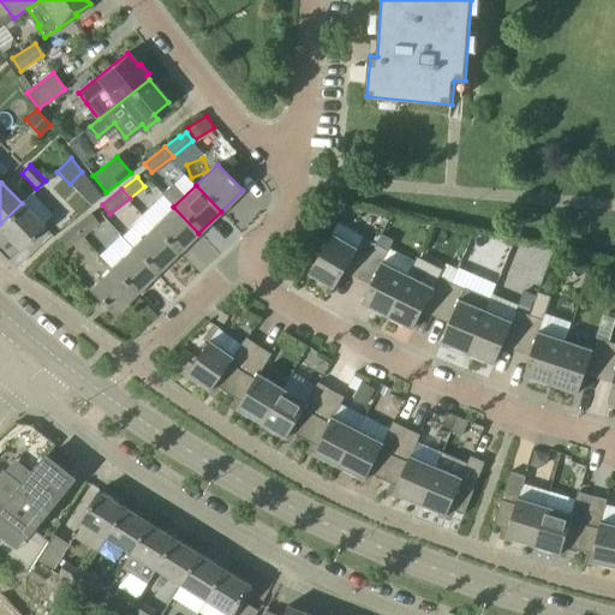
[(37,220),(22,203),(0,224),(0,232),(18,251),(45,226),(37,220)]
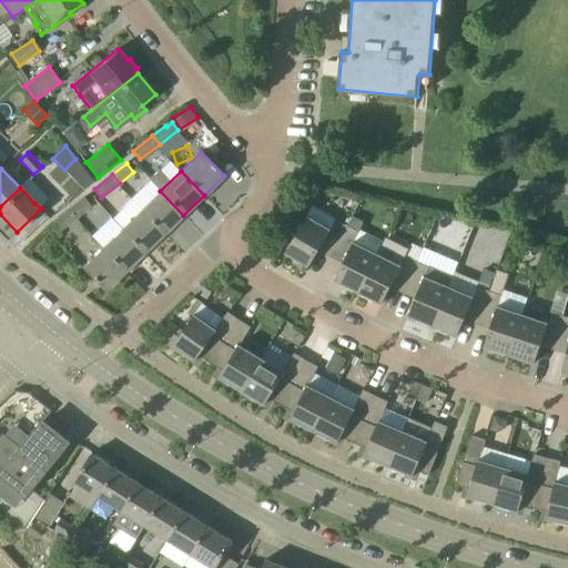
[(164,234),(183,215),(160,191),(141,210),(164,234)]
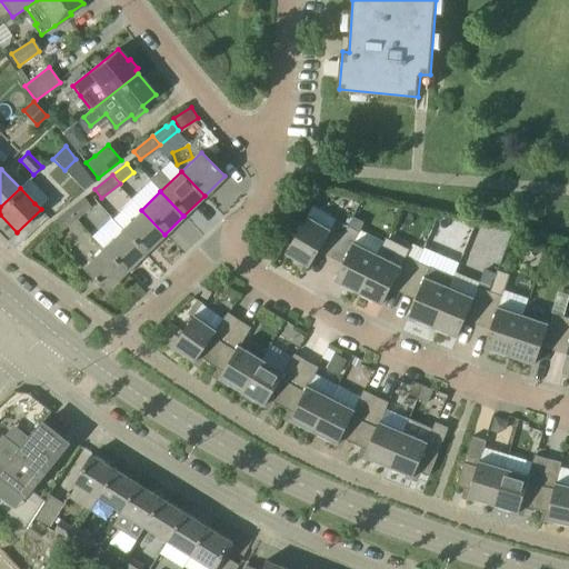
[(71,209),(78,217),(91,206),(85,198),(71,209)]
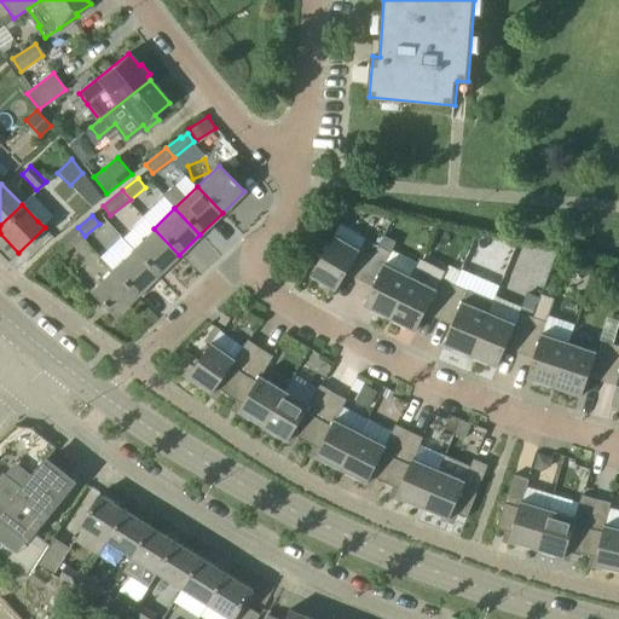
[(364,272),(379,247),(341,224),(312,276),(337,290),(352,265),(364,272)]
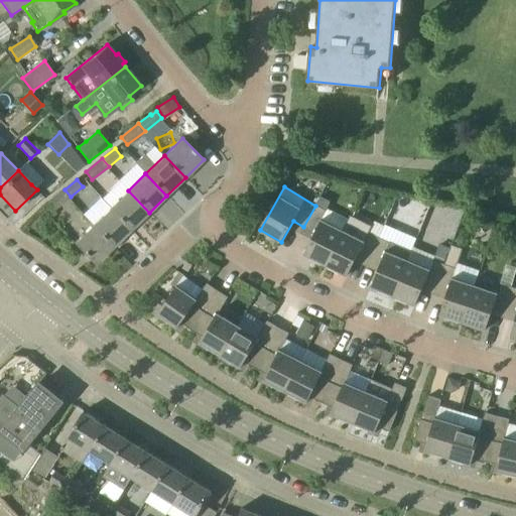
[(54,210),(71,197),(65,189),(47,203),(54,210)]
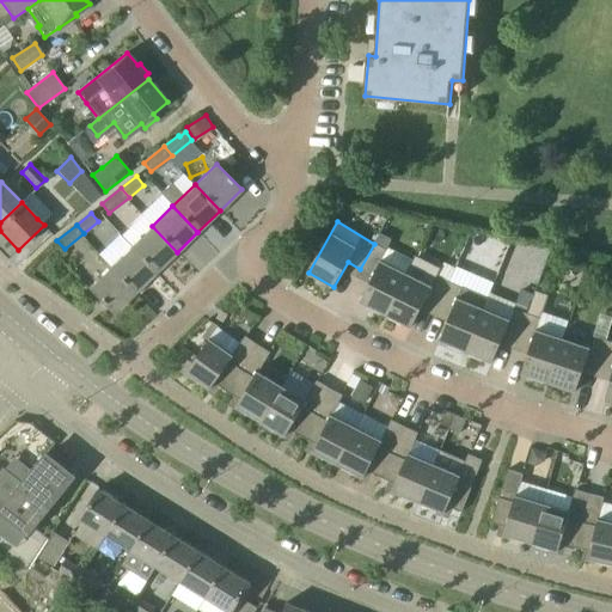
[(155,273),(177,252),(152,226),(130,246),(155,273)]
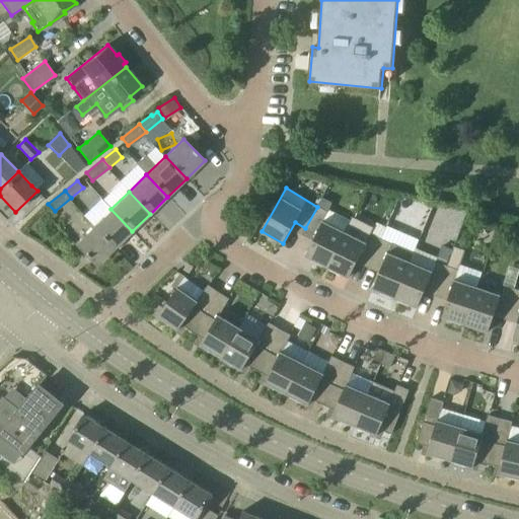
[(350,220),(328,210),(332,203),(321,198),(317,207),(305,228),(316,233),(306,255),(327,267),(344,232),(350,220)]
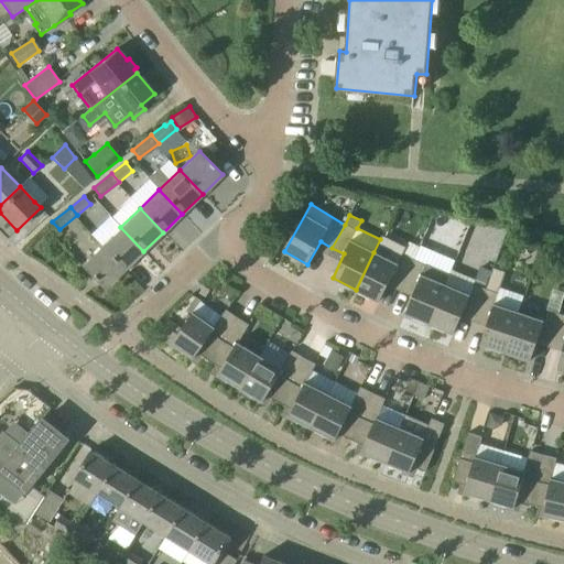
[(125,270),(143,251),(120,227),(101,246),(125,270)]
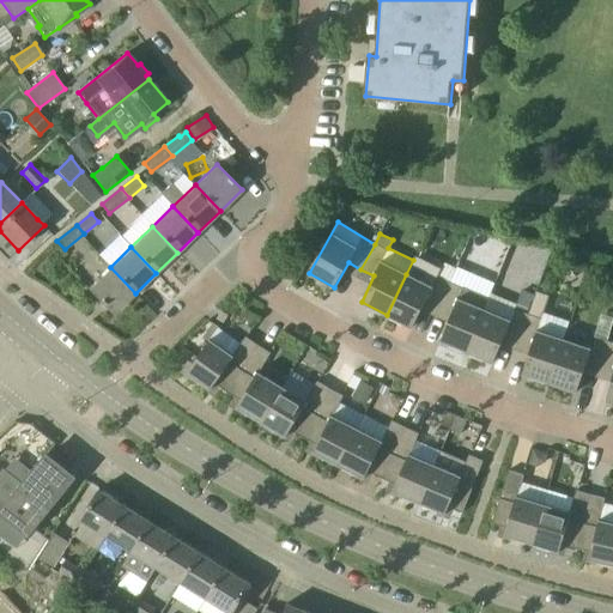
[(113,314),(135,293),(110,267),(89,289),(113,314)]
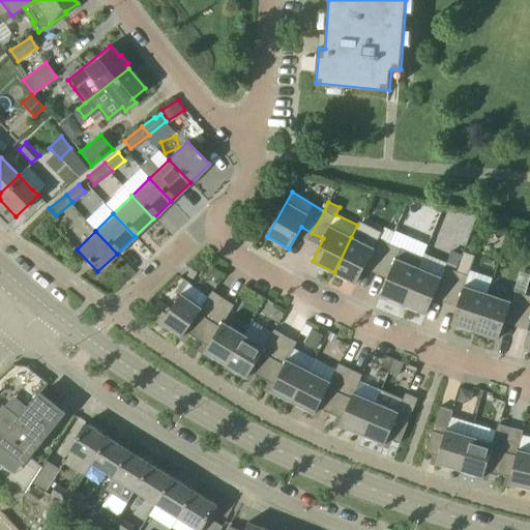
[(389,243),(379,238),(374,248),(351,237),(334,272),(357,283),(367,261),(379,266),(389,243)]
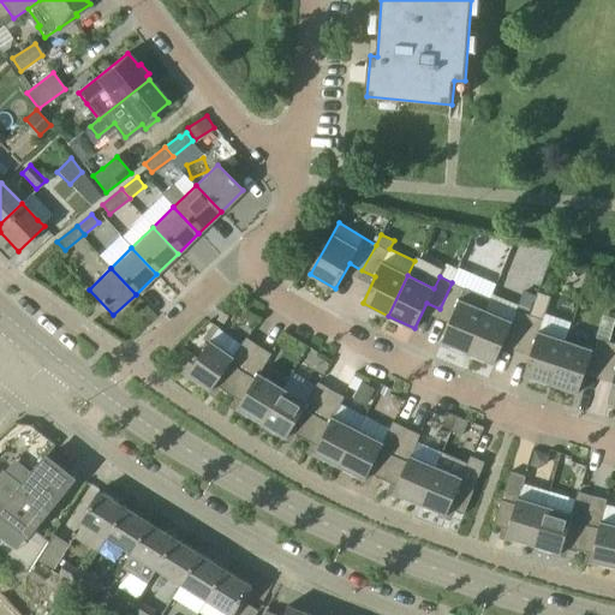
[(469,352),(487,310),(491,298),(465,288),(452,282),(440,309),(453,315),(442,341),(469,352)]
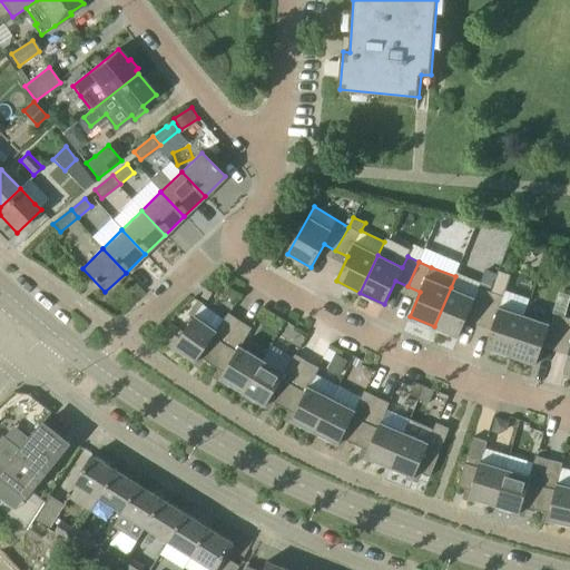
[(480,287),(491,292),(498,274),(487,271),(481,283),(480,287)]
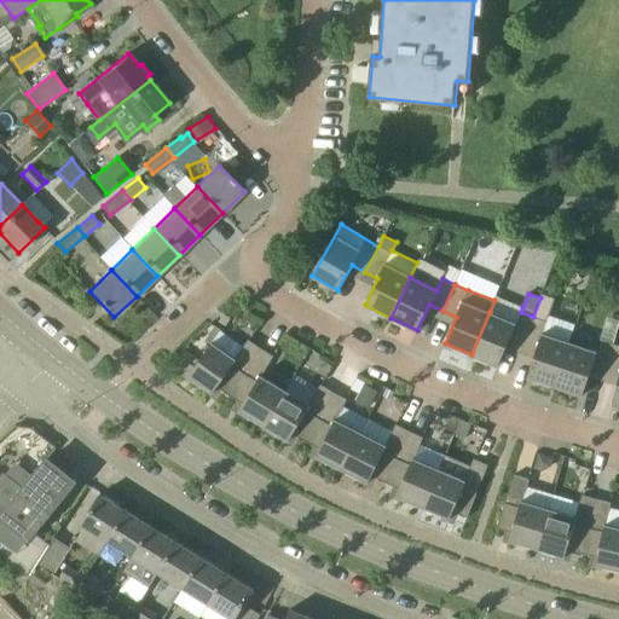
[(543,333),(548,322),(555,299),(542,295),(541,298),(533,317),(524,346),(537,351),(527,379),(555,387),(571,342),(543,333)]
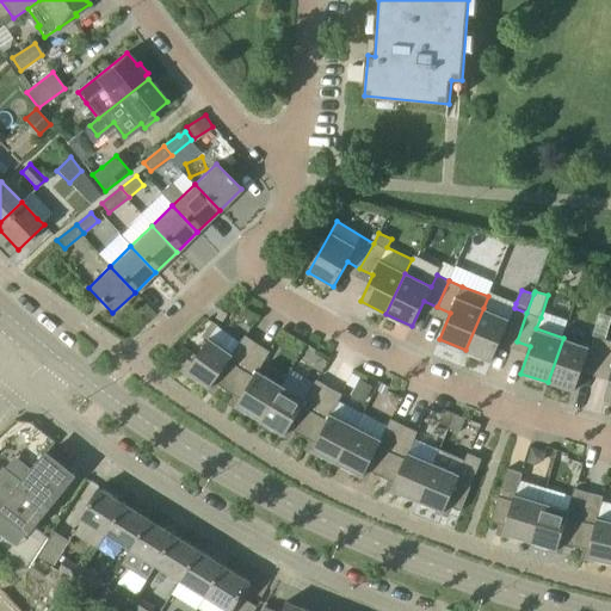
[(517,341),(526,313),(514,308),(510,319),(483,308),(466,350),(493,360),(504,334),(517,341)]
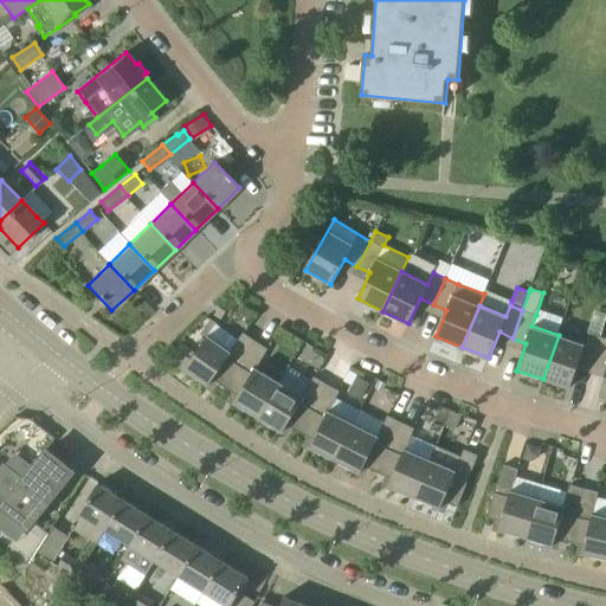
[(213,379),(225,387),(234,374),(256,341),(244,333),(231,350),(208,335),(189,362),(187,361),(182,367),(198,378),(195,380),(197,381),(199,379),(208,385),(213,379)]
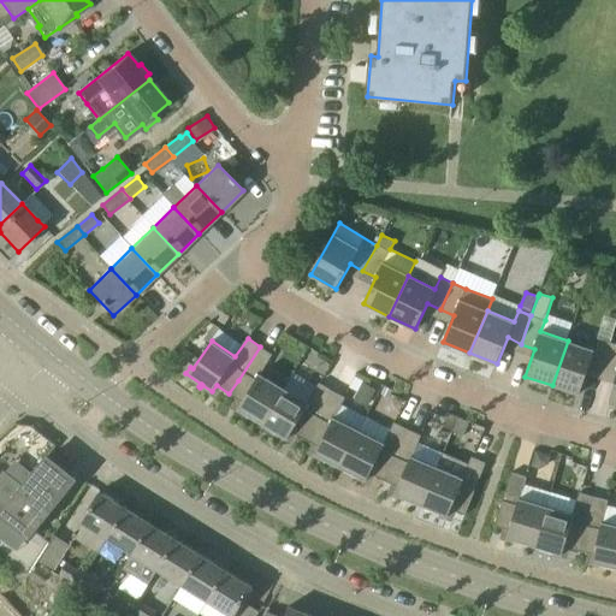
[(603,372),(611,343),(598,338),(594,349),(568,341),(552,385),(580,395),(588,367),(603,372)]
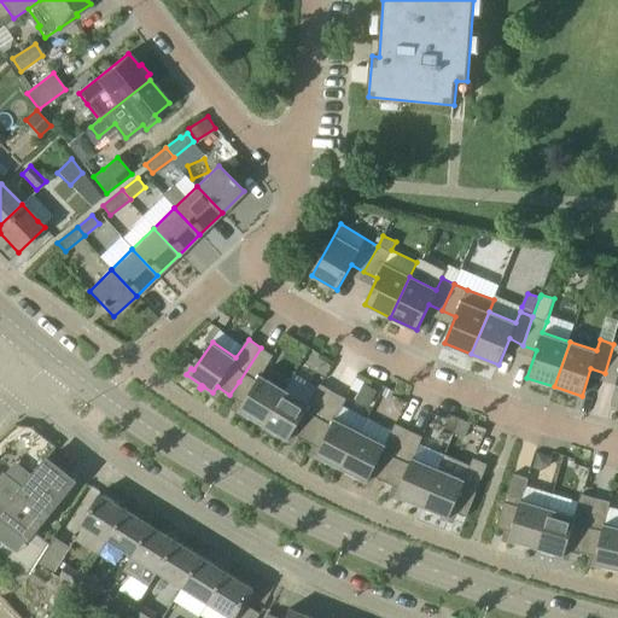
[(617,380),(612,404),(617,406),(617,344),(613,344),(605,373),(617,375),(617,380)]
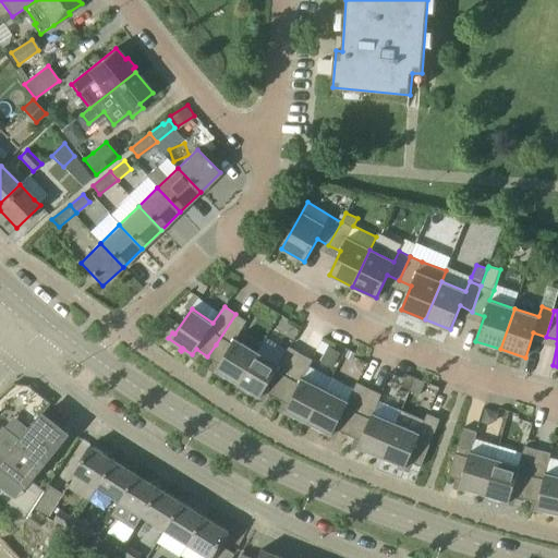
[(247,322),(235,314),(216,344),(207,356),(219,364),(216,371),(226,376),(223,378),(225,379),(227,377),(238,384),(257,351),(237,339),(247,322)]
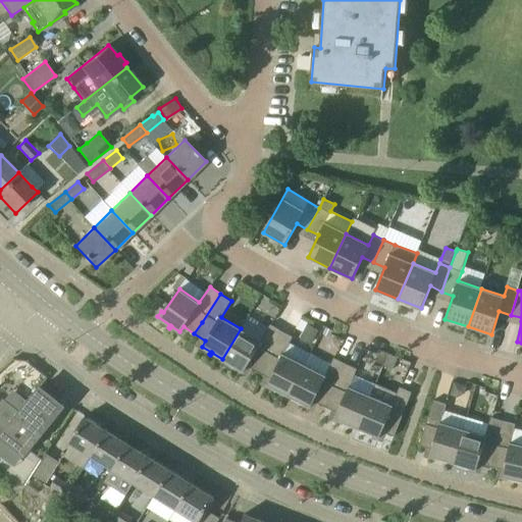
[(261,341),(241,328),(222,359),(233,366),(232,368),(233,369),(235,366),(244,371),(248,366),(259,372),(281,331),(271,324),(261,341)]
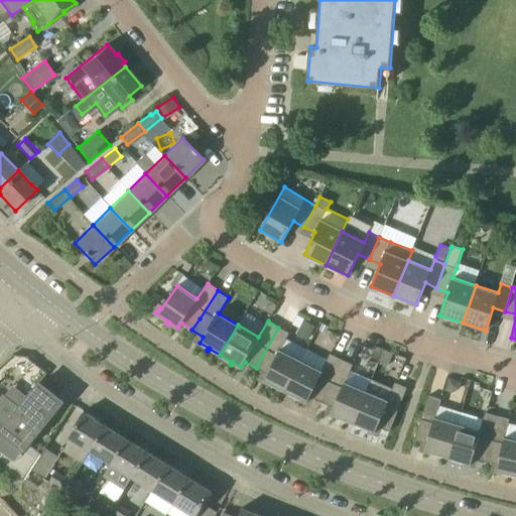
[(304,323),(298,334),(308,338),(313,327),(304,323)]
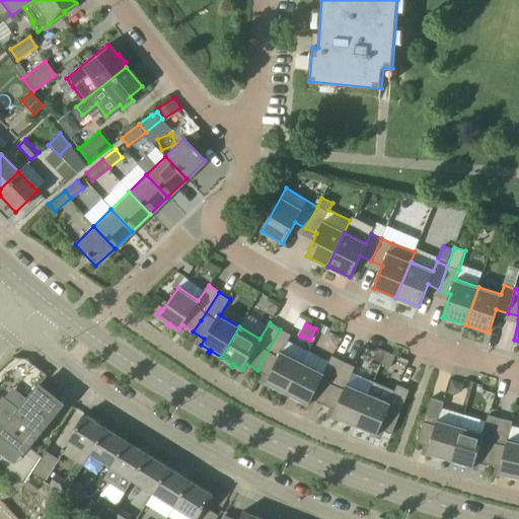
[(323,325),(315,342),(336,351),(343,335),(323,325)]
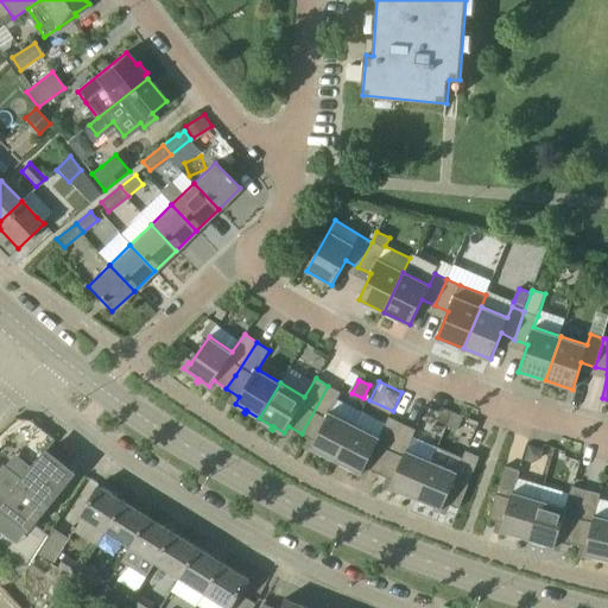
[(323,455),(336,461),(355,424),(331,412),(341,392),(328,386),(302,434),(315,441),(311,448),(322,454),(321,456),(322,457),(323,455)]
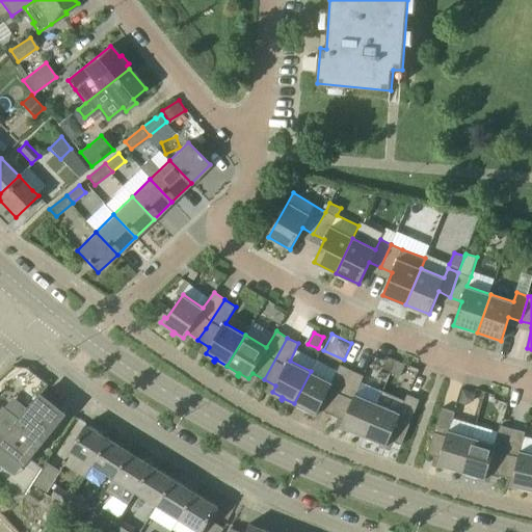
[(405,365),(396,362),(391,374),(400,378),(405,365)]
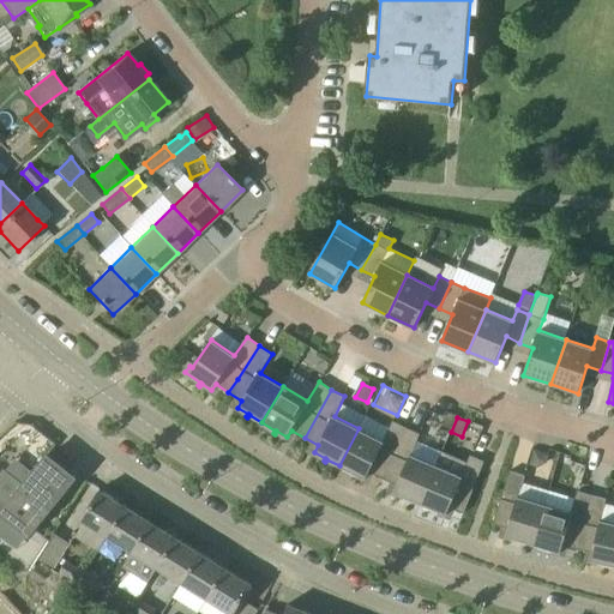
[(383,441),(359,428),(339,465),(353,473),(351,476),(353,476),(355,474),(366,479),(369,471),(383,479),(407,428),(393,421),(383,441)]
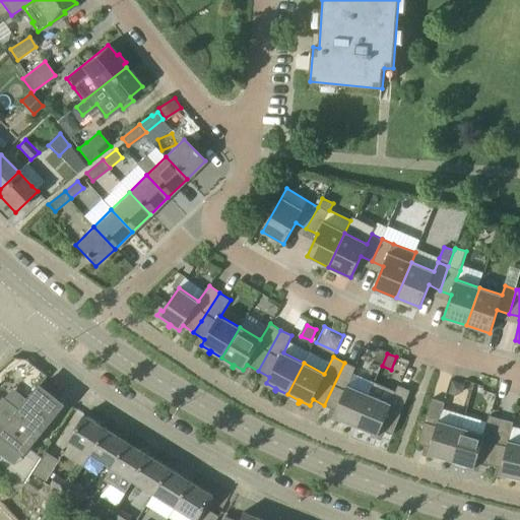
[(344,421),(355,427),(370,394),(348,385),(355,368),(344,363),(324,405),(336,410),(333,416),(343,420),(341,424),(343,424),(344,421)]
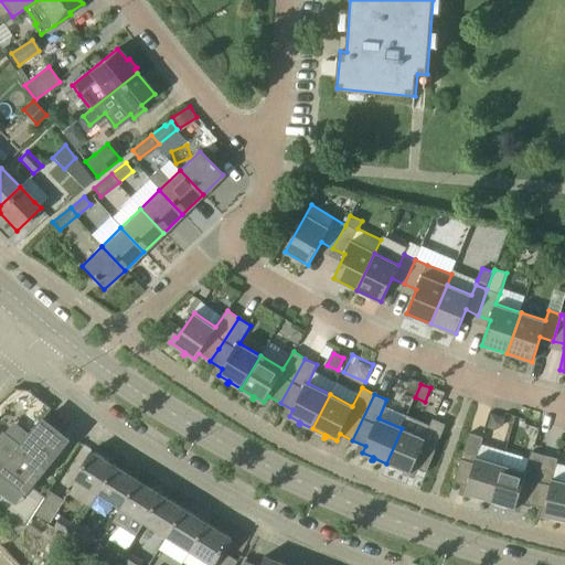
[(505,417),(491,413),(487,428),(496,430),(502,426),(505,417)]
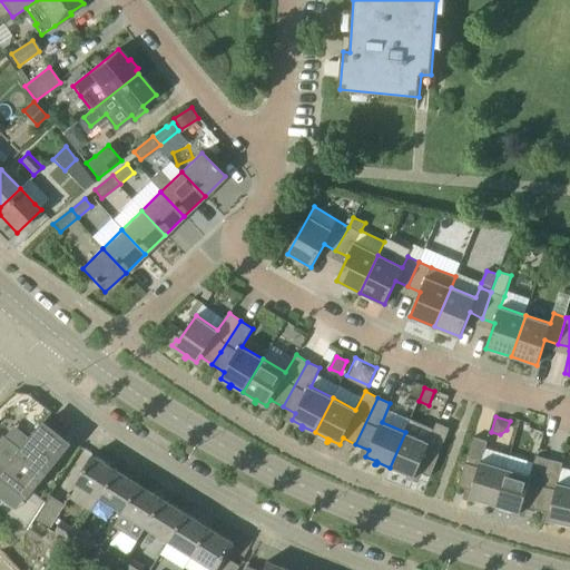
[(46,424),(47,422),(45,421),(2,473),(0,472),(0,507),(29,530),(43,507),(47,502),(32,490),(71,441),(69,440),(68,442),(46,424)]
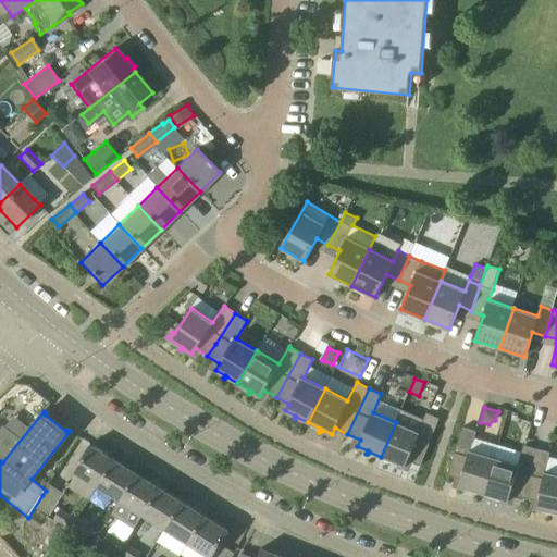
[(419,432),(396,422),(381,457),(394,462),(393,465),(394,466),(395,462),(405,467),(408,460),(421,466),(440,419),(426,413),(419,432)]
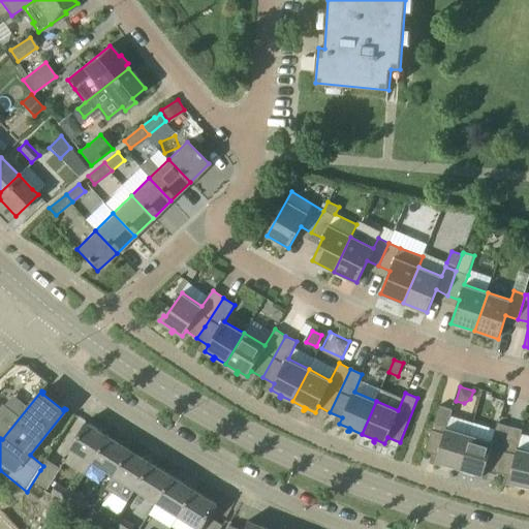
[(459,469),(470,435),(447,428),(453,409),(440,405),(425,452),(438,455),(436,462),(445,465),(445,468),(446,468),(447,465),(459,469)]
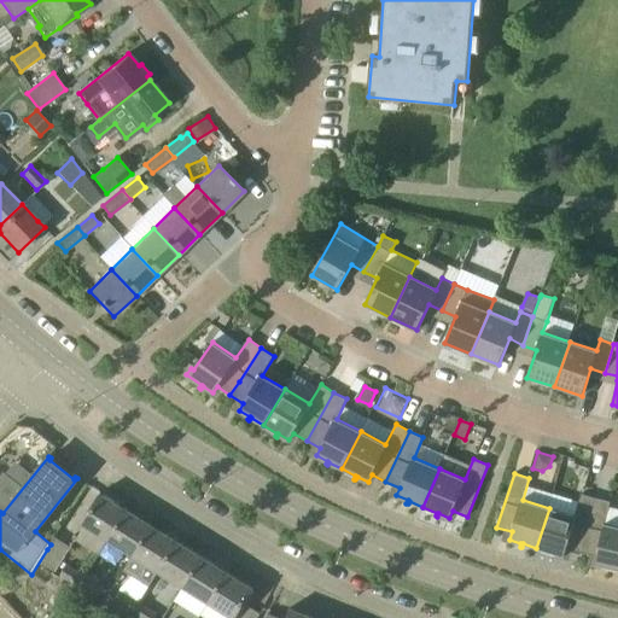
[(109,541),(127,509),(100,493),(81,524),(109,541)]
